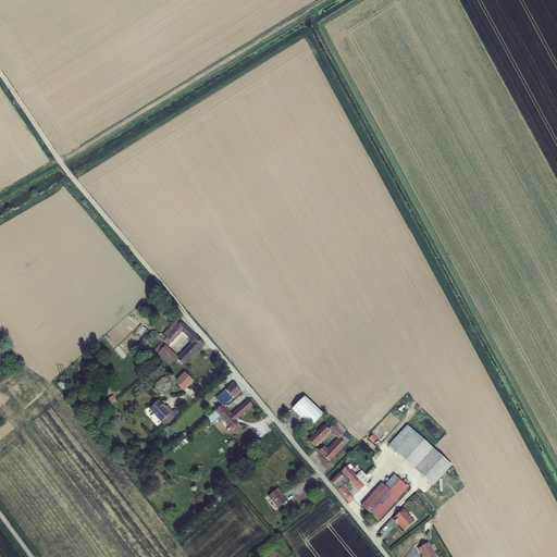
[(161,333),(158,336),(168,346),(182,331),(192,341),(190,341),(193,343),(178,359),(183,364),(202,344),(182,322),(177,319),(171,326),(171,327),(164,334),(168,337),(166,338),(161,333)]
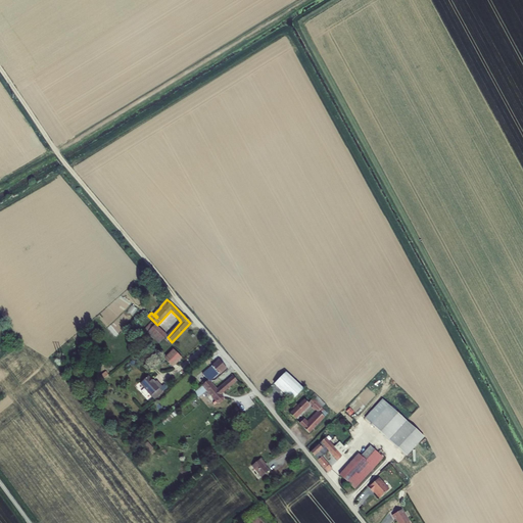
[(123,330),(138,312),(124,312),(120,316),(115,316),(117,318),(117,323),(111,323),(111,317),(109,316),(109,318),(106,318),(106,322),(112,326),(119,326),(119,330),(123,330)]
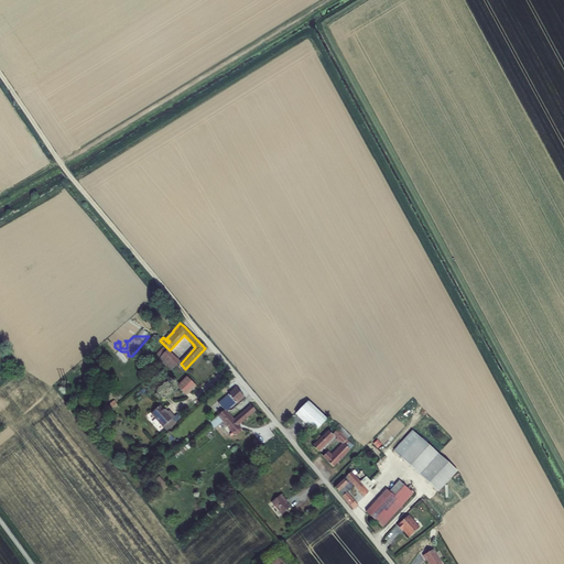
[(172,370),(180,362),(164,348),(156,356),(172,370)]
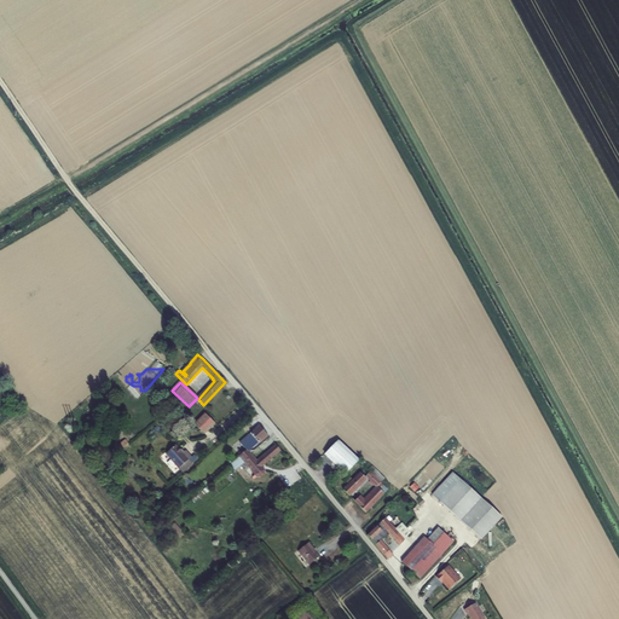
[(206,414),(195,424),(206,434),(217,423),(206,414)]
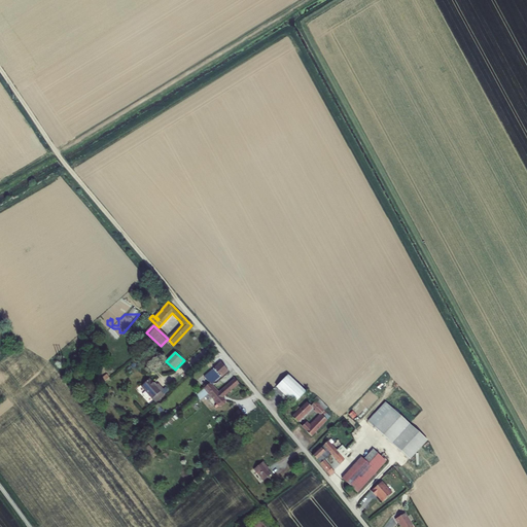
[(220,357),(212,363),(216,366),(204,377),(210,383),(204,388),(215,401),(217,405),(218,405),(219,406),(222,406),(224,403),(225,400),(222,397),(239,384),(235,379),(218,393),(211,385),(227,371),(221,362),(223,360),(220,357)]
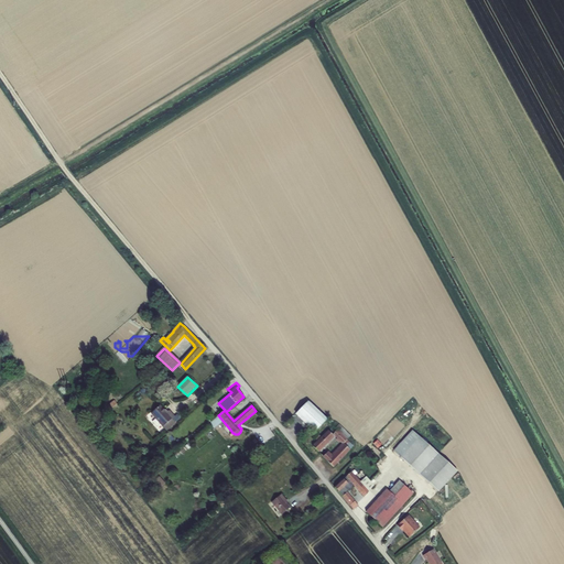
[(114,400),(107,407),(110,410),(117,403),(114,400)]
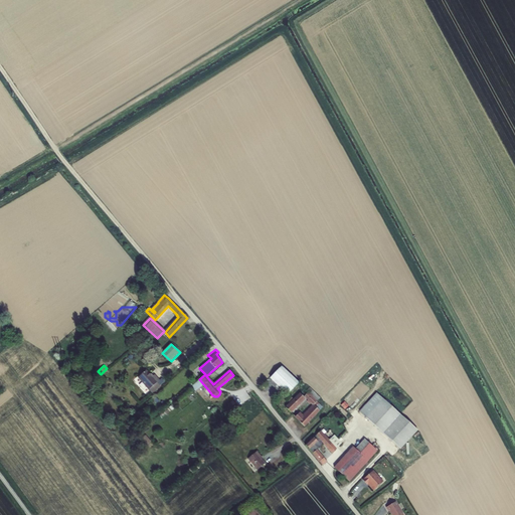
[(282,367),(271,378),(288,394),(299,382),(282,367)]
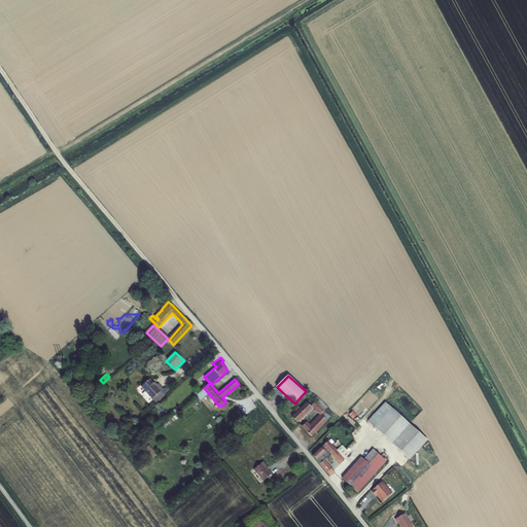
[(155,386),(149,379),(141,386),(146,391),(143,394),(146,398),(150,396),(155,402),(164,395),(161,391),(164,389),(159,384),(155,386)]
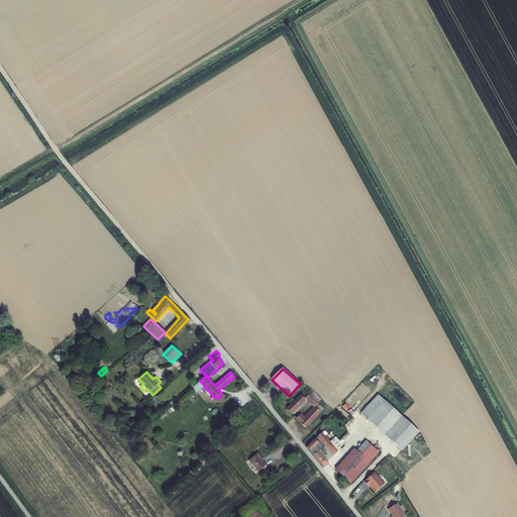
[(287,409),(292,414),(307,399),(309,401),(308,403),(311,406),(312,405),(315,408),(304,419),(300,415),(296,419),(306,428),(324,409),(318,403),(321,400),(311,389),(307,393),(306,391),(295,402),(293,400),(290,403),(292,405),(287,409)]
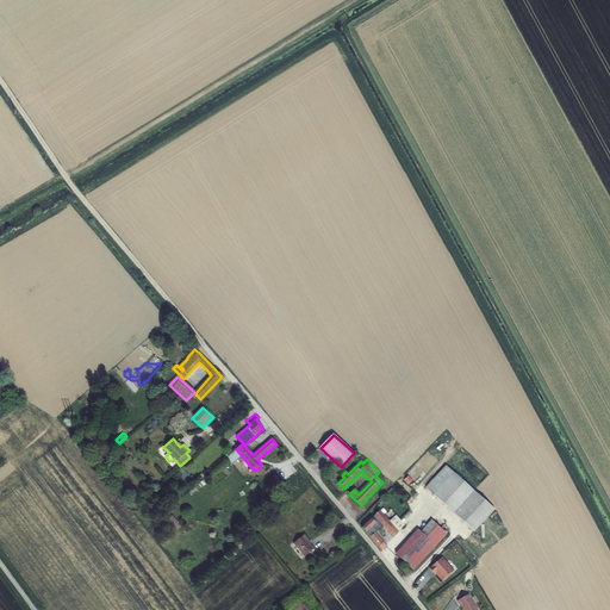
[(454,473),(447,466),(425,487),(434,495),(454,473)]
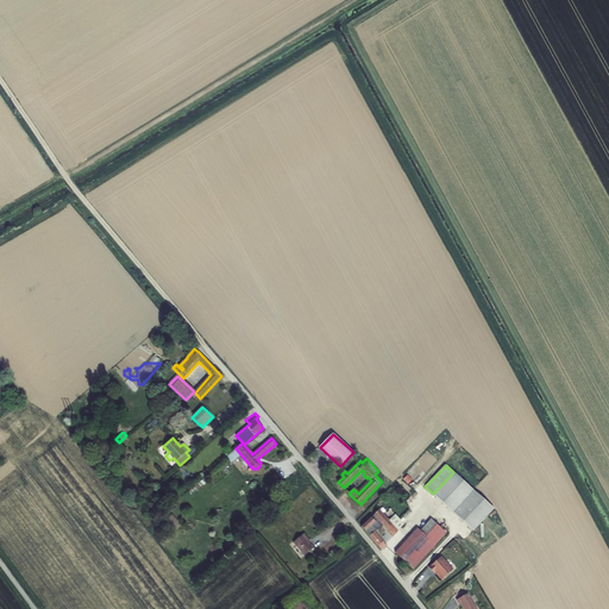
[(453,472),(433,494),(473,532),(494,510),(453,472)]
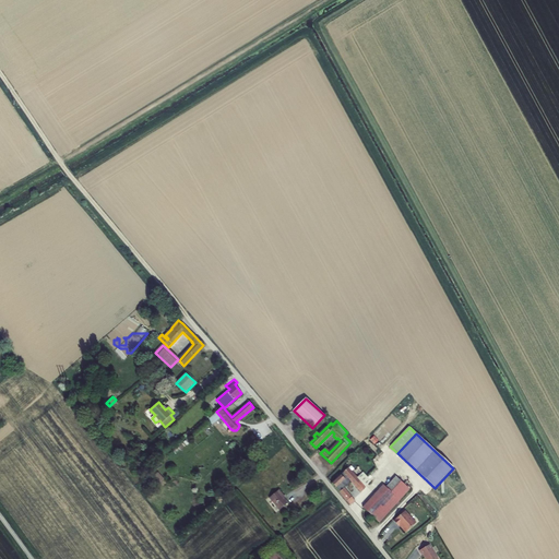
[(332,484),(351,504),(355,501),(344,488),(351,480),(360,490),(371,482),(358,467),(353,472),(348,467),(332,484)]
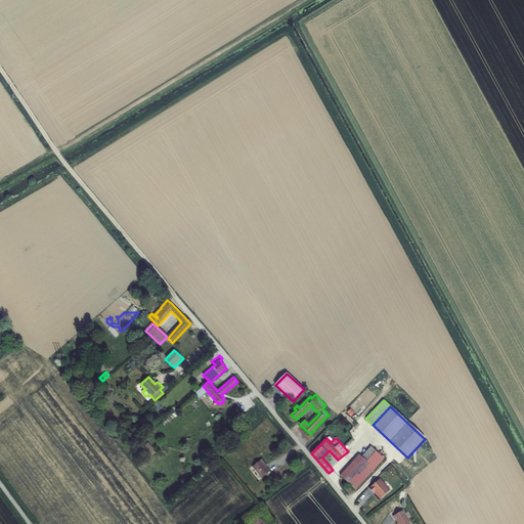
[(370,446),(361,456),(375,469),(384,459),(370,446)]
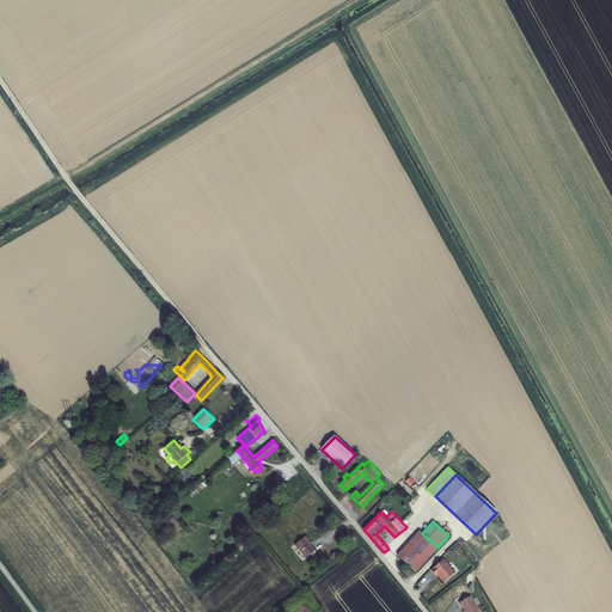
[(415,571),(438,548),(422,533),(420,531),(397,556),(415,571)]
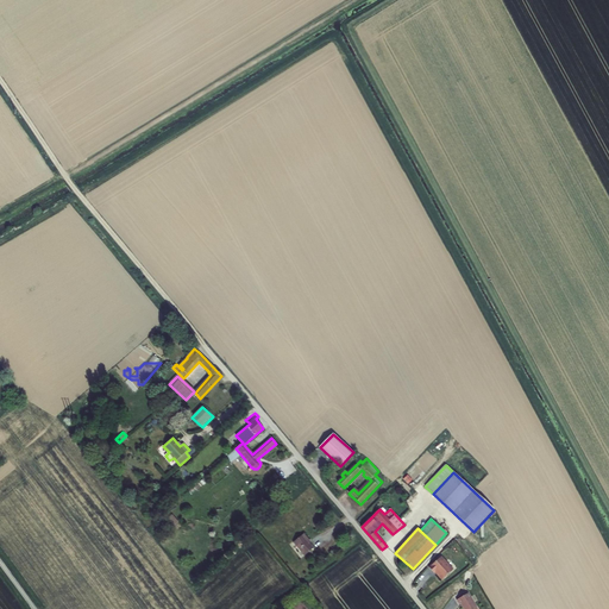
[(303,534),(294,542),(305,556),(313,548),(308,541),(309,541),(303,534)]
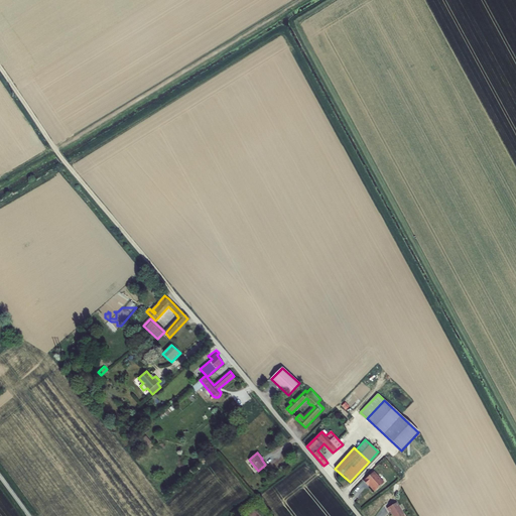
[(371,487),(375,491),(384,483),(374,472),(364,481),(368,486),(369,484),(371,486),(371,487)]
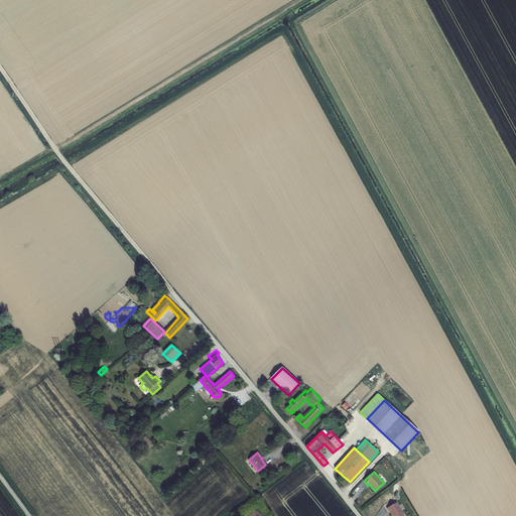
[(404,515),(396,503),(387,508),(389,512),(390,512),(392,515),(404,515)]
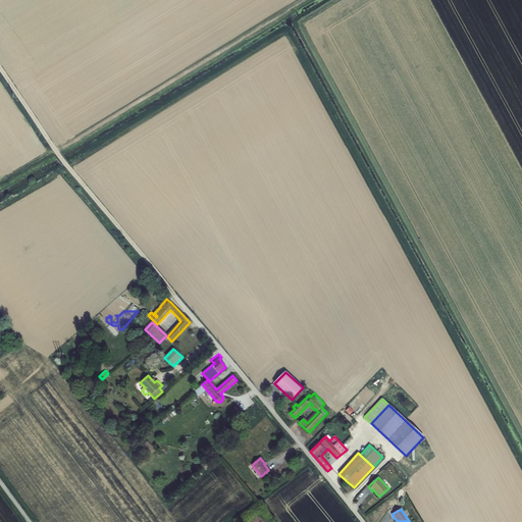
All buildings are outlined.
